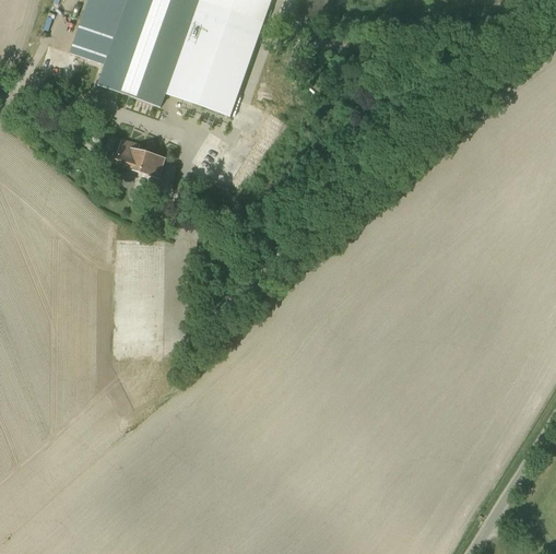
[(105,63),(97,83),(152,102),(156,90),(165,93),(190,22),(128,0),(105,63)]
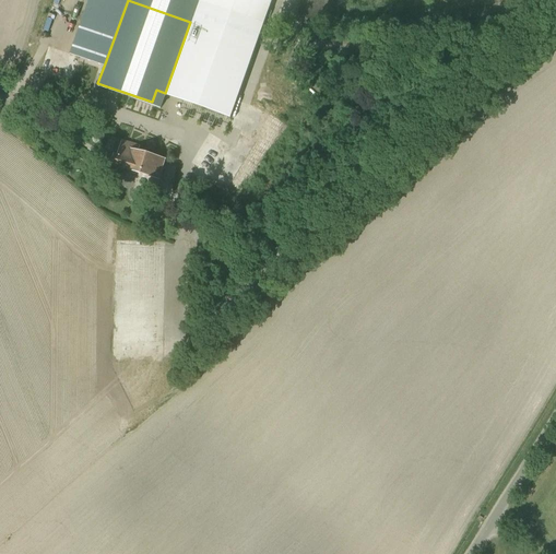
[(206,0),(252,16),(261,20),(267,0),(206,0)]
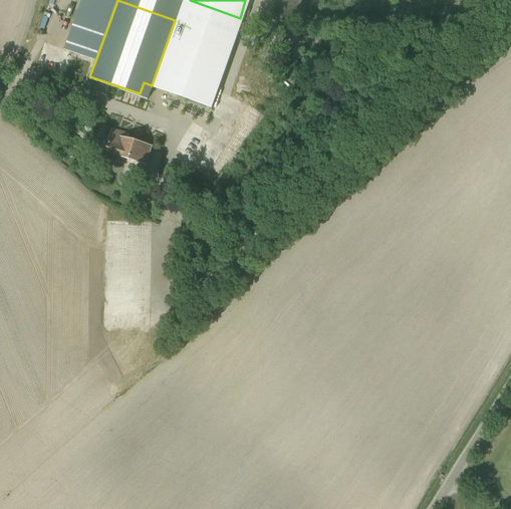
[(272,0),(270,9),(282,12),(294,15),(298,0),(272,0)]
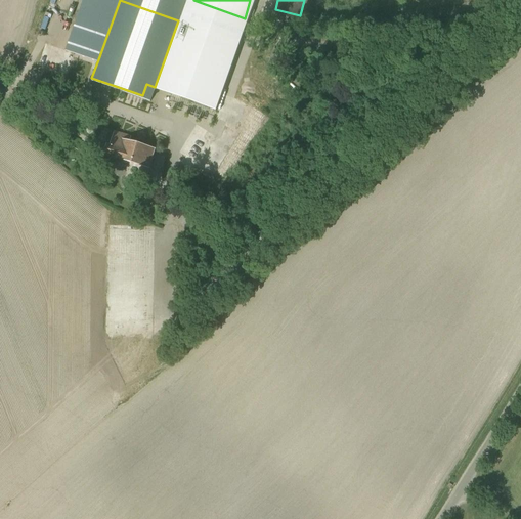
[(180,20),(157,87),(215,109),(239,42),(180,20)]
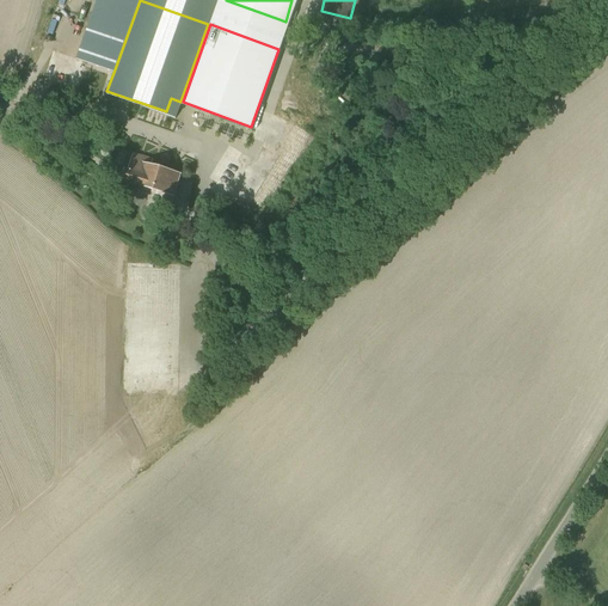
[(177,169),(148,160),(149,153),(130,148),(126,165),(122,164),(118,175),(121,176),(118,183),(137,189),(140,182),(171,190),(177,169)]
